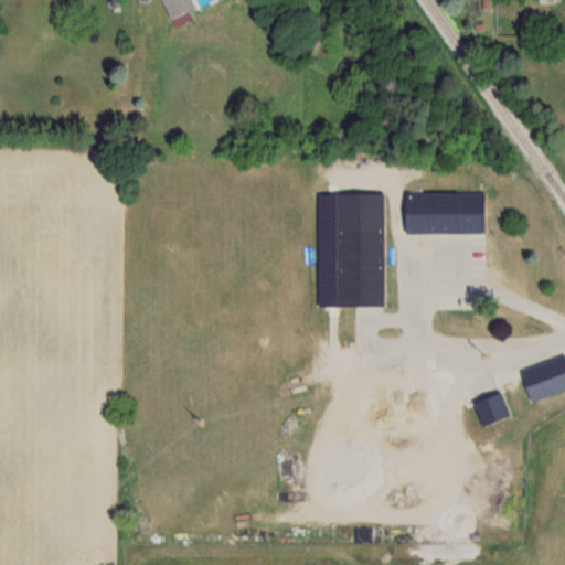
[(160,0),(170,18),(191,7),(187,0),(160,0)]
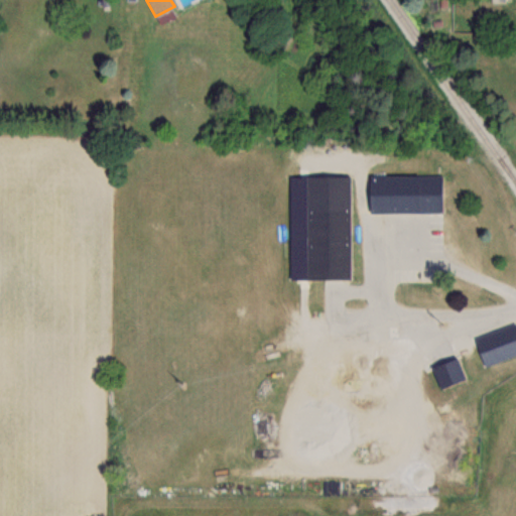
[(443,175),(366,175),(366,214),(443,214),(443,175)]
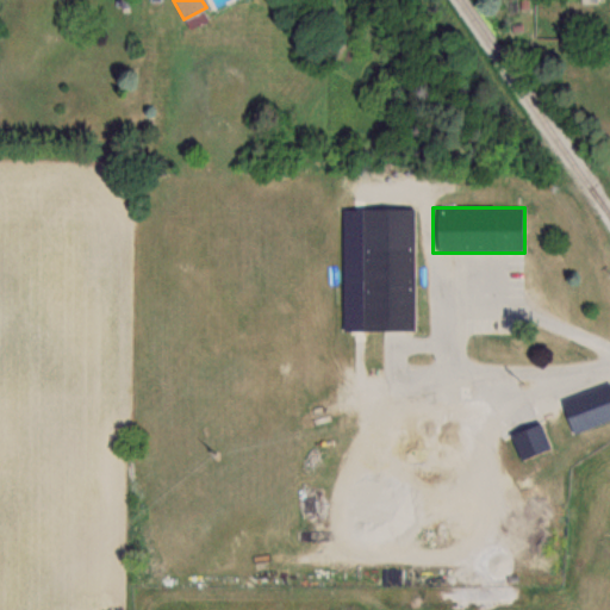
[(359,209),(359,331),(415,330),(415,209),(359,209)]
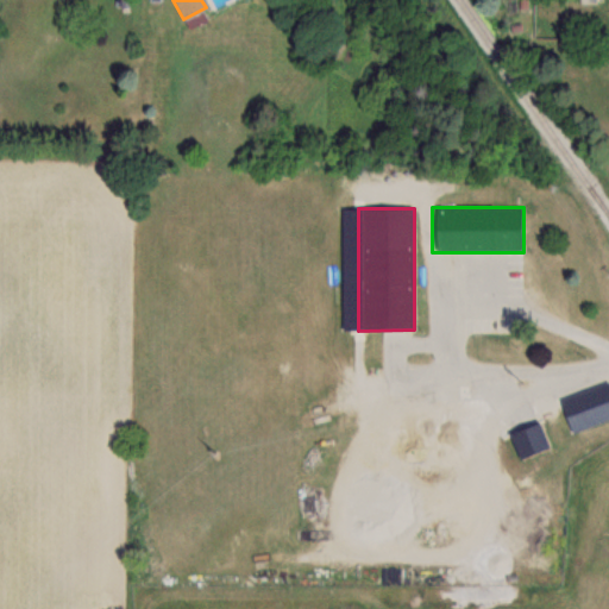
[(608,382),(557,400),(569,433),(608,420),(608,382)]
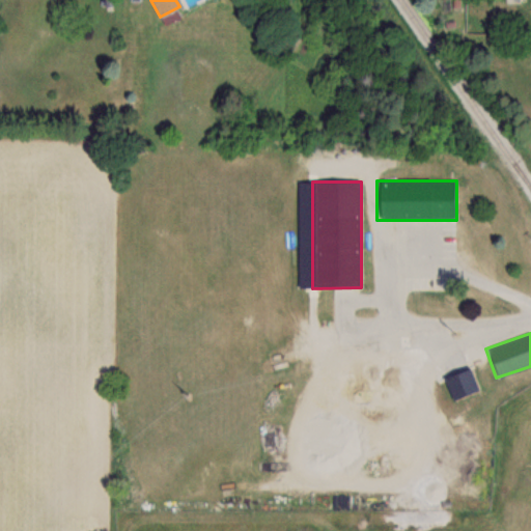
[(447,384),(459,403),(480,390),(468,370),(447,384)]
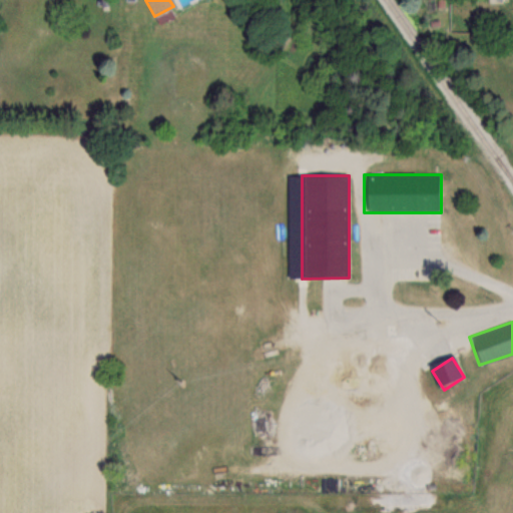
All buildings are outlined.
